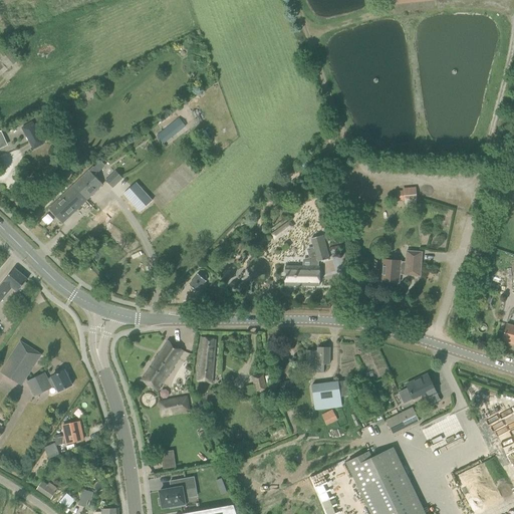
[(20,60),(4,41),(4,42),(0,45),(0,59),(1,61),(8,69),(20,60)]
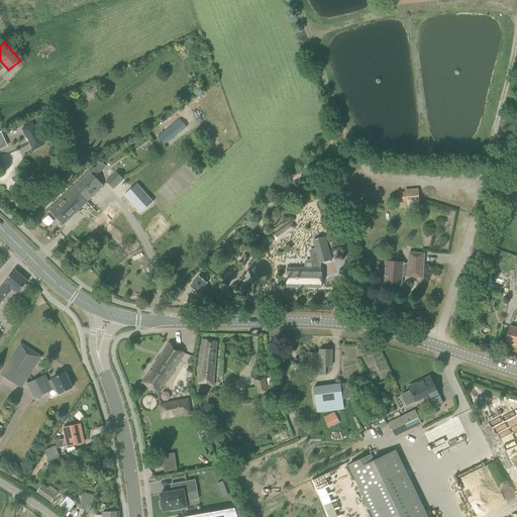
[(187,127),(178,116),(156,133),(165,145),(187,127)]
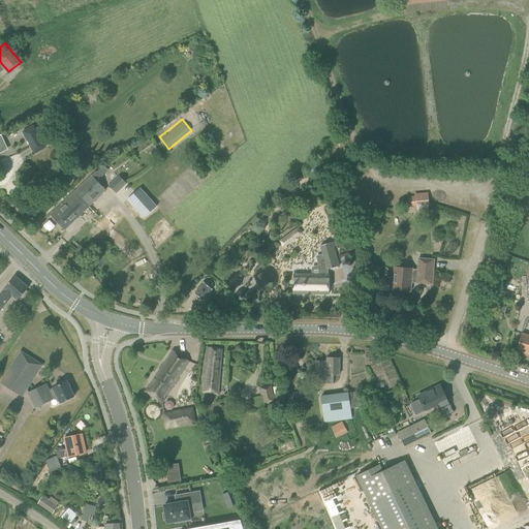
[(45,148),(33,125),(22,131),(34,154),(45,148)]
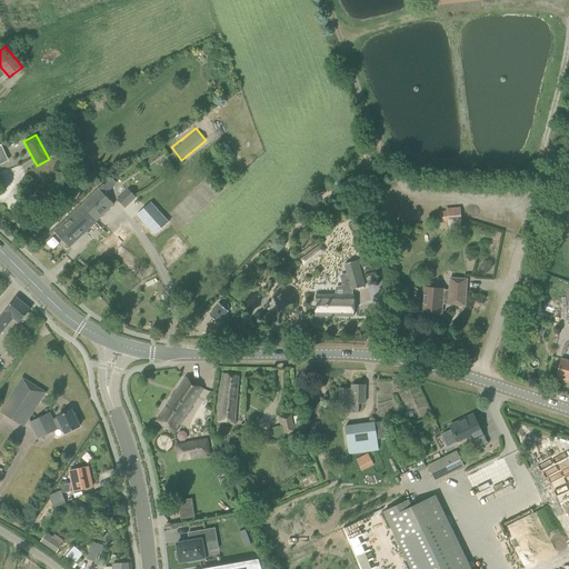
[(113,203),(105,193),(109,189),(110,190),(117,183),(116,182),(112,178),(105,185),(103,183),(81,206),(97,221),(113,203)]
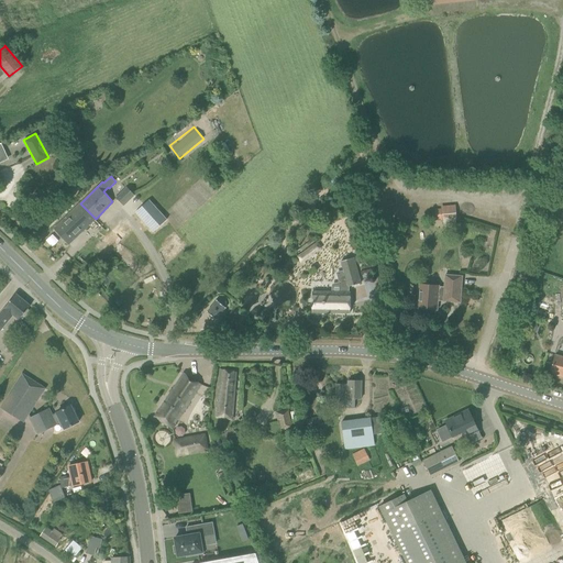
[(135,196),(127,187),(116,198),(123,207),(135,196)]
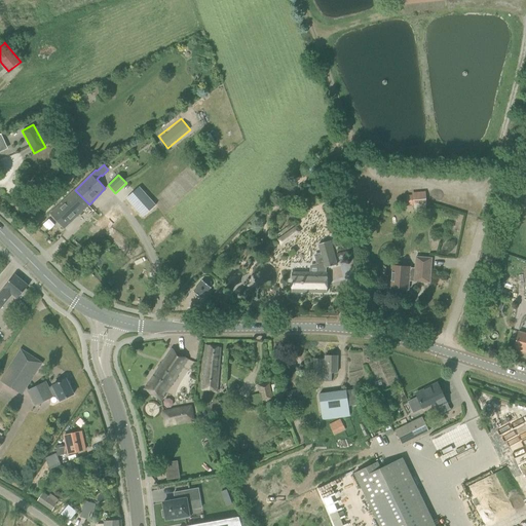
[(139,187),(126,198),(143,217),(155,205),(139,187)]
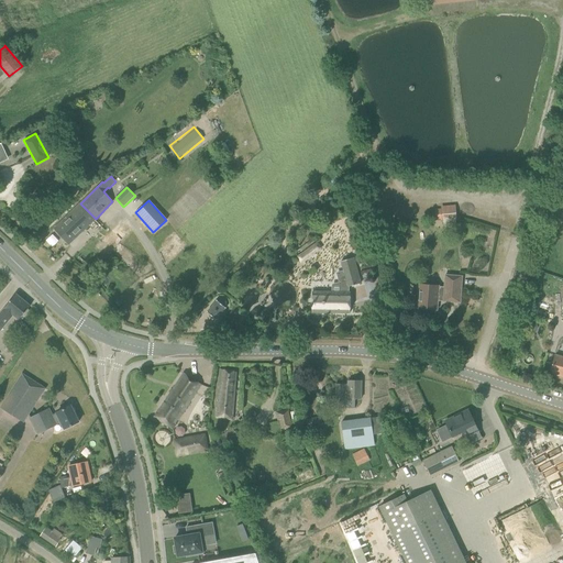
[(80,203),(63,221),(54,229),(69,244),(77,236),(96,219),(80,203)]
